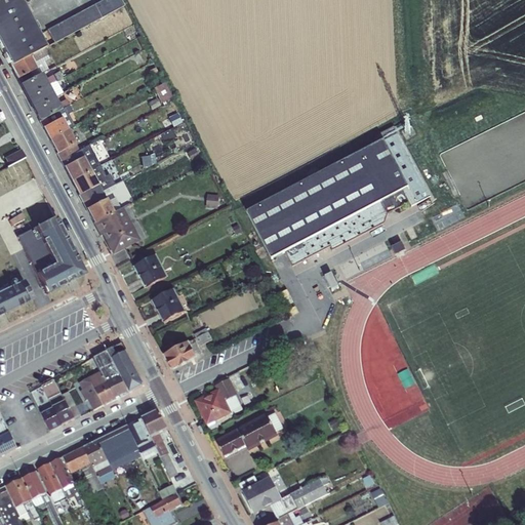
[(0,0),(0,33),(29,18),(18,0),(0,0)]
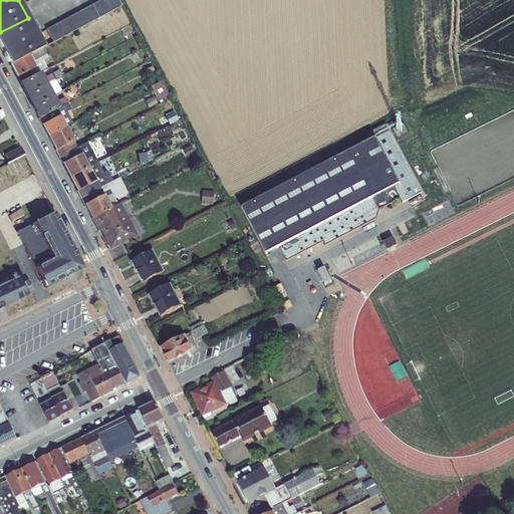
[(53,41),(120,5),(117,0),(98,0),(99,1),(46,29),(53,41)]
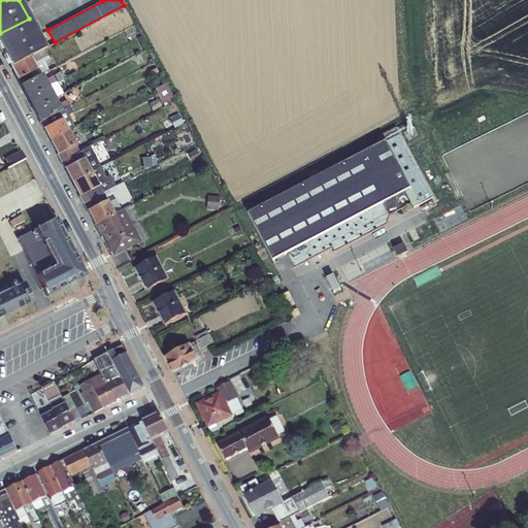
[(29,19),(0,33),(0,45),(10,66),(30,56),(43,48),(44,48),(29,19)]
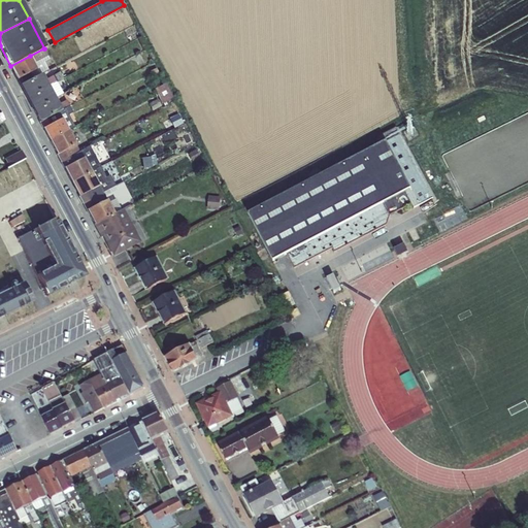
[(30,56),(10,66),(18,78),(36,69),(33,63),(30,56)]
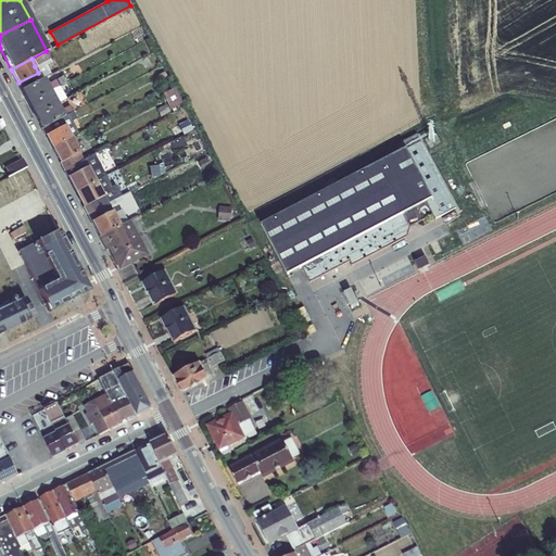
[(38,73),(19,83),(22,89),(35,81),(35,80),(51,73),(47,64),(51,62),(50,59),(35,66),(38,73)]
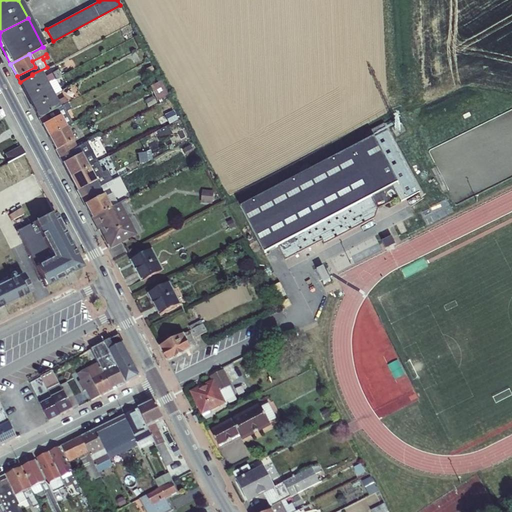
[(145,69),(148,74),(154,71),(152,66),(145,69)]
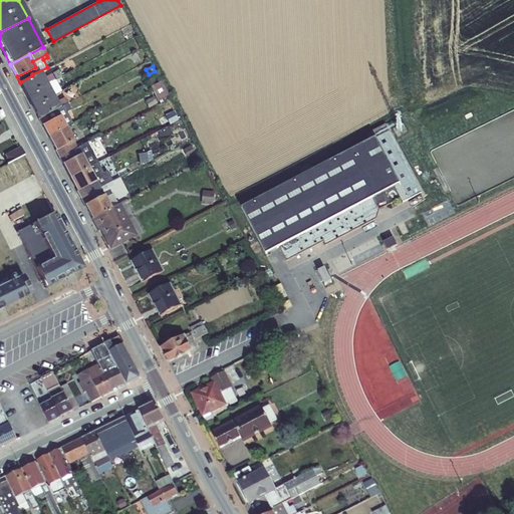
[(40,71),(46,83),(49,82),(61,75),(58,69),(45,76),(42,70),(40,71)]
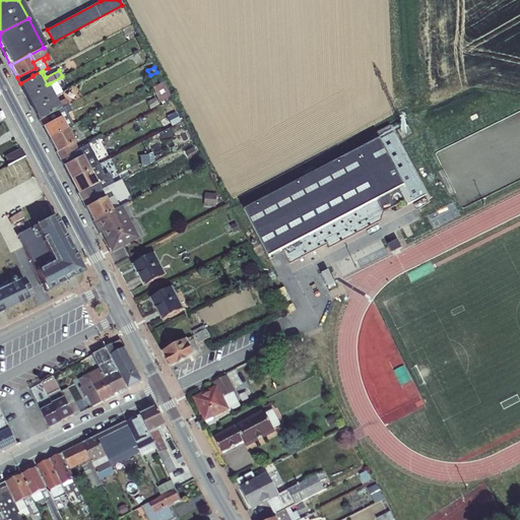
[(33,76),(20,83),(26,95),(47,84),(41,72),(33,76)]
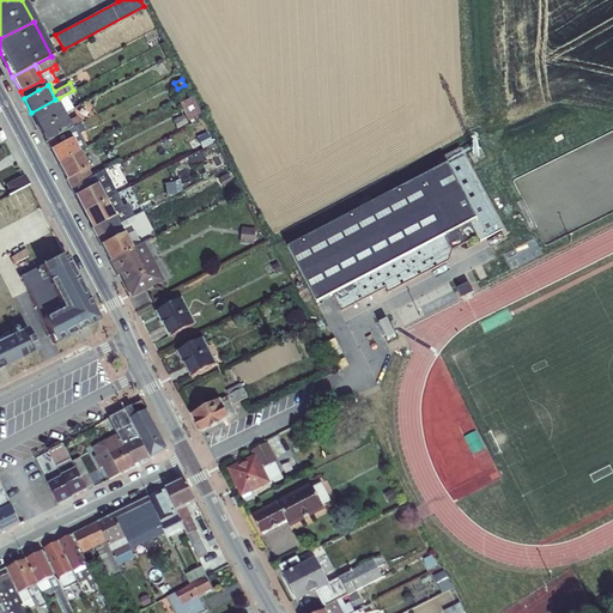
[(180,103),(188,120),(201,114),(192,96),(180,103)]
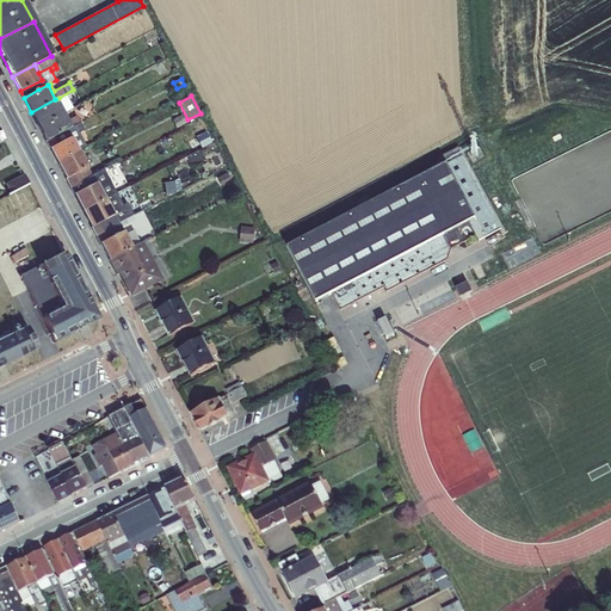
[(59,98),(55,99),(62,113),(66,112),(73,109),(69,102),(62,105),(59,98)]
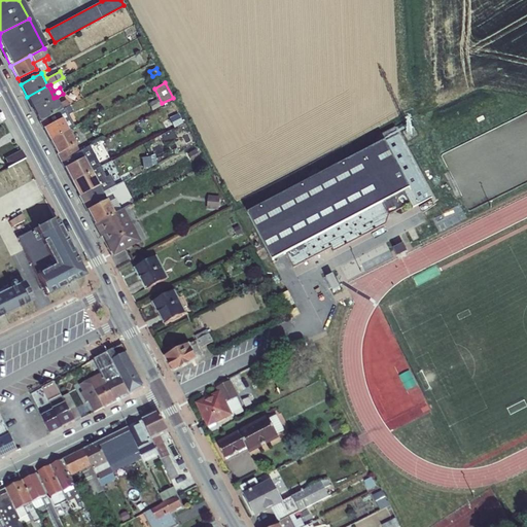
[(33,108),(54,98),(47,85),(27,97),(33,108)]
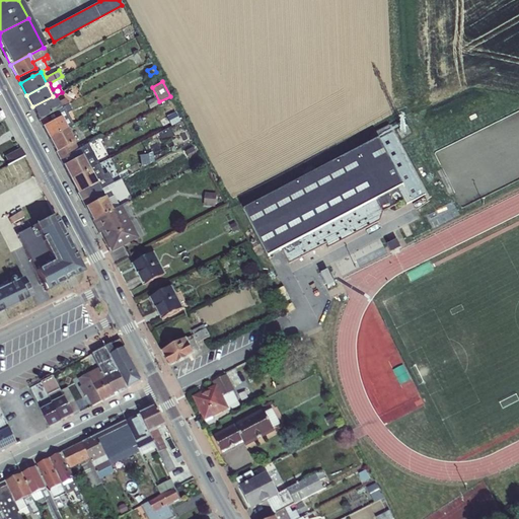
[(53,96),(60,108),(68,103),(65,98),(59,101),(56,95),(53,96)]
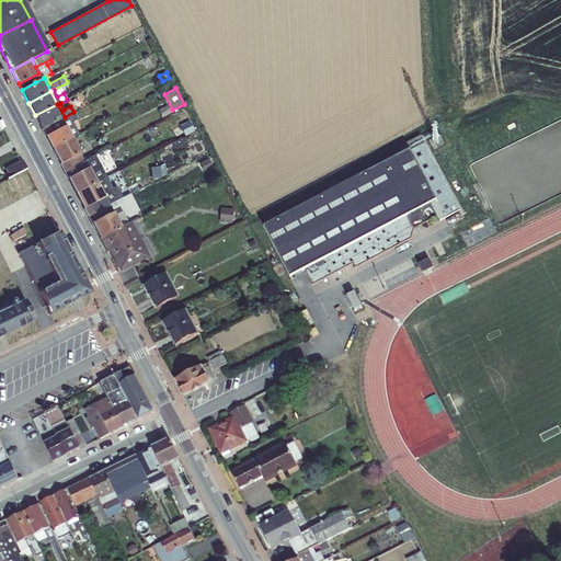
[(57,104),(35,115),(43,128),(65,117),(57,104)]
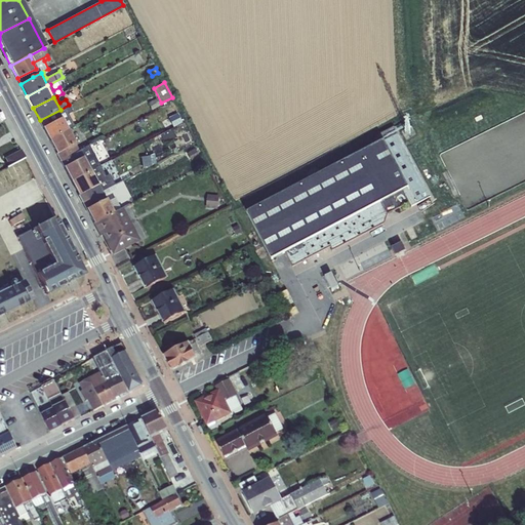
[(152,110),(160,105),(157,98),(148,103),(152,110)]
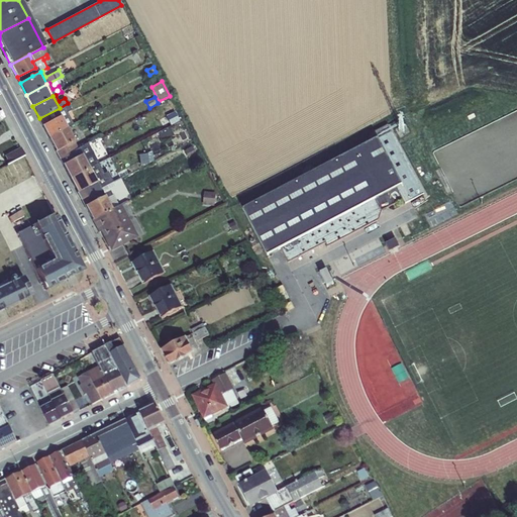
[(162,104),(165,111),(175,106),(172,100),(169,101),(162,104)]
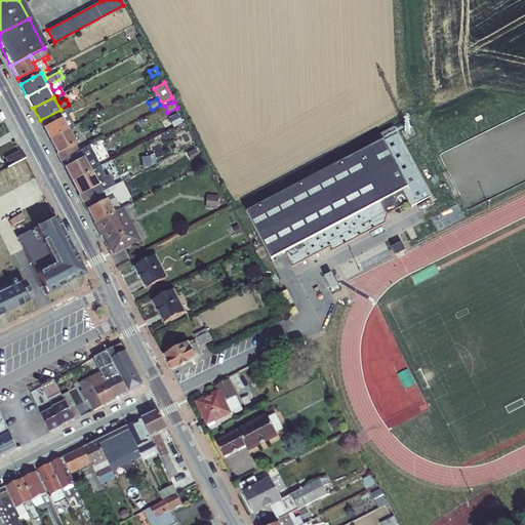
[(69,105),(61,110),(40,120),(43,127),(62,117),(68,128),(74,125),(68,114),(72,112),(69,105)]
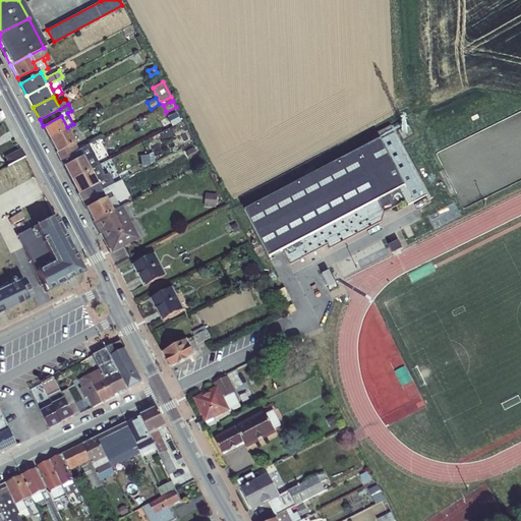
[(61,116),(43,126),(49,137),(67,128),(67,127),(61,116)]
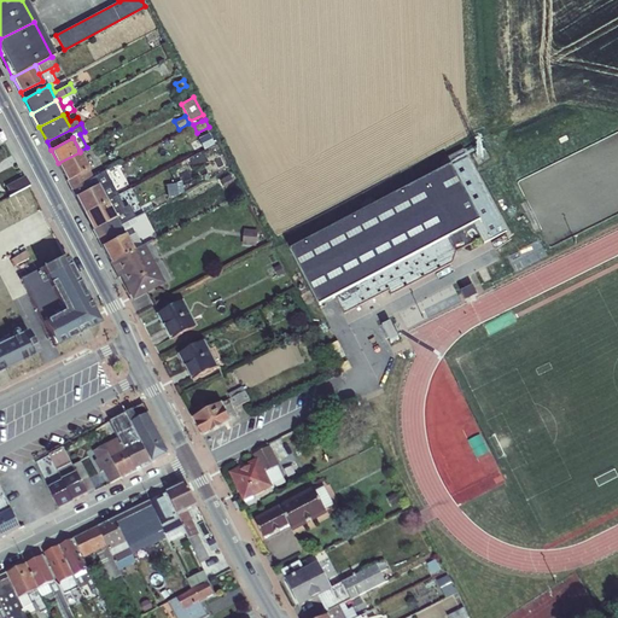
[(448,168),(467,158),(464,149),(443,159),(448,168)]
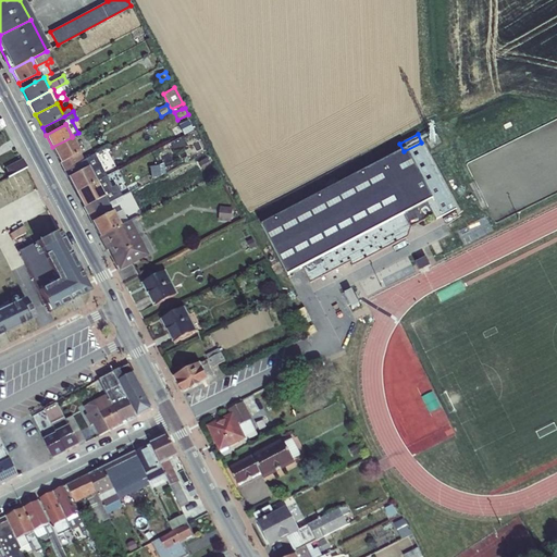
[(72,137),(52,147),(60,162),(79,152),(72,137)]
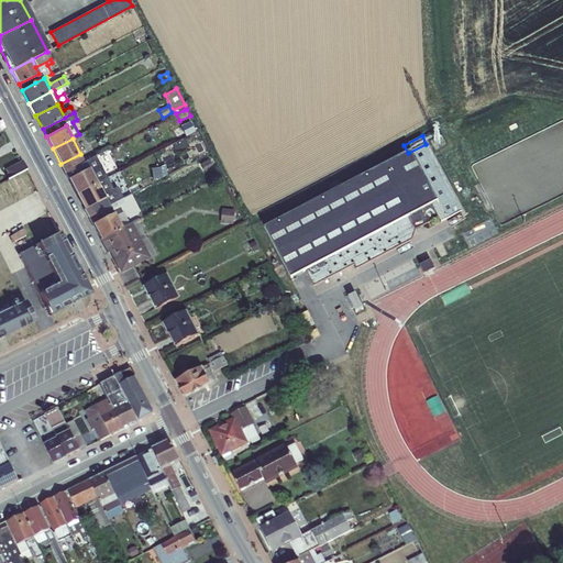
[(191,144),(197,155),(206,151),(199,140),(191,144)]
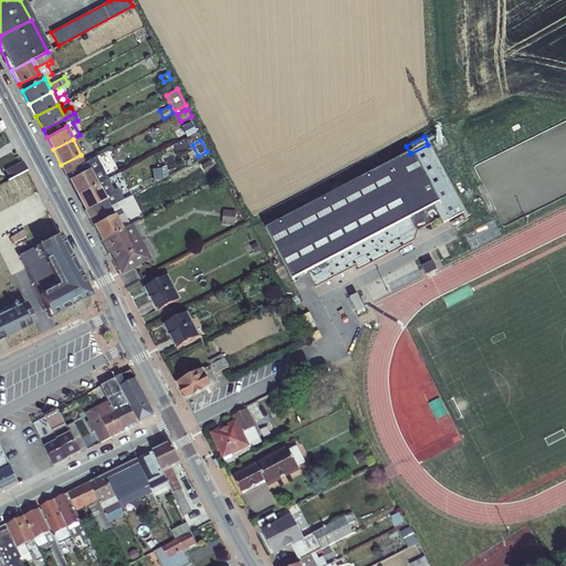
[(281,221),(266,229),(293,280),(307,272),(315,287),(356,265),(358,270),(415,241),(417,231),(441,219),(442,222),(463,212),(428,145),(410,154),(281,221)]
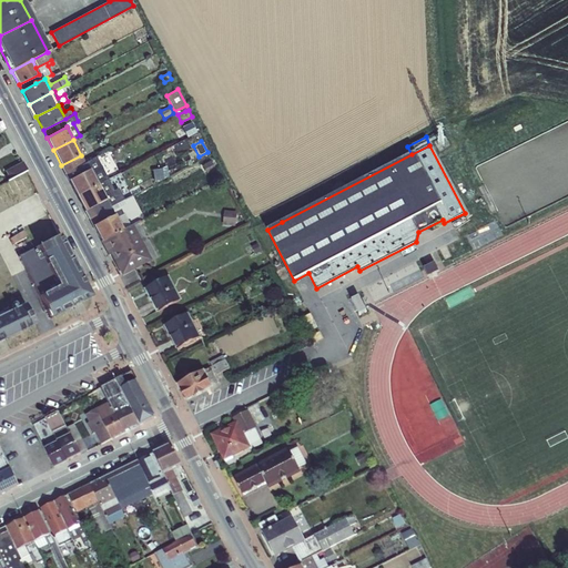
[(81,155),(61,165),(66,173),(85,162),(81,155)]
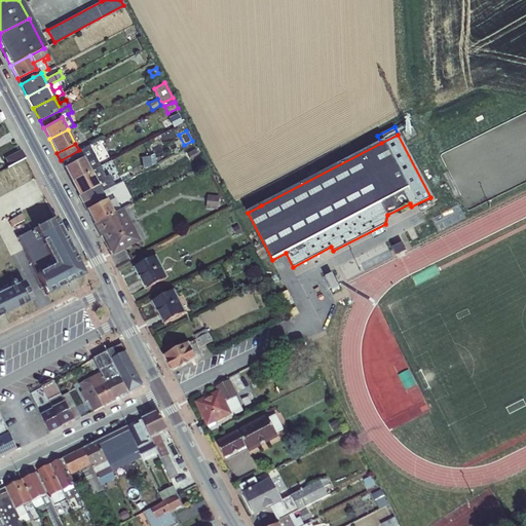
[(61,160),(64,166),(83,157),(92,152),(89,145),(79,150),(61,160)]
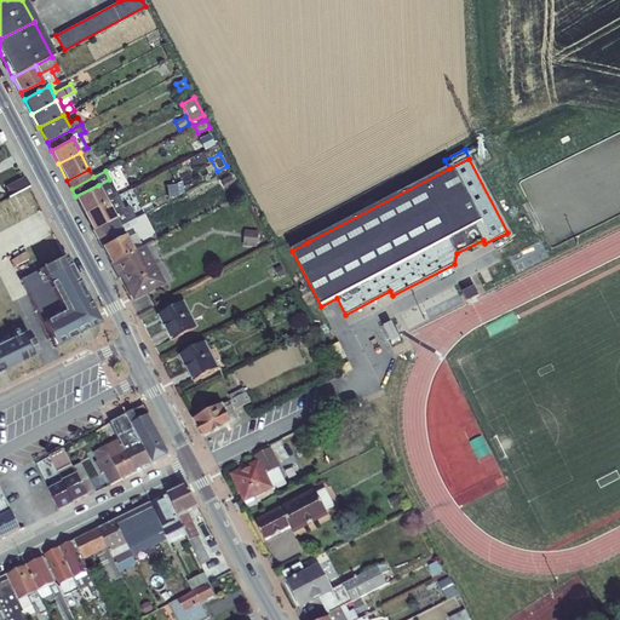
[(222,181),(225,189),(235,184),(230,176),(222,181)]
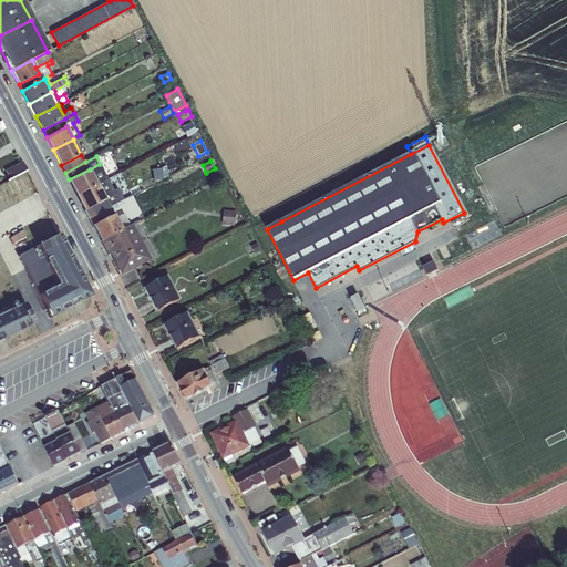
[(4,171),(10,179),(27,169),(22,162),(4,171)]
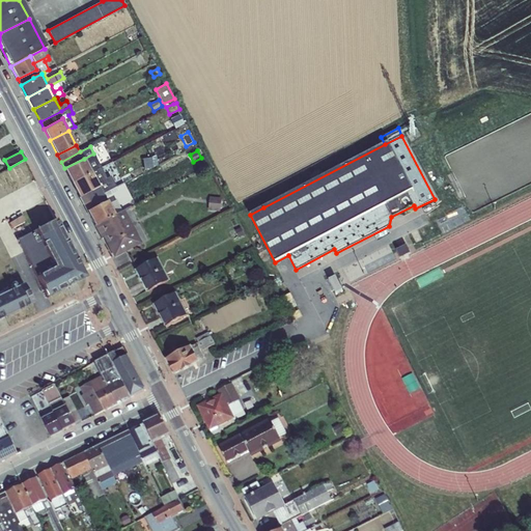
[(96,159),(93,154),(84,159),(86,164),(96,159)]
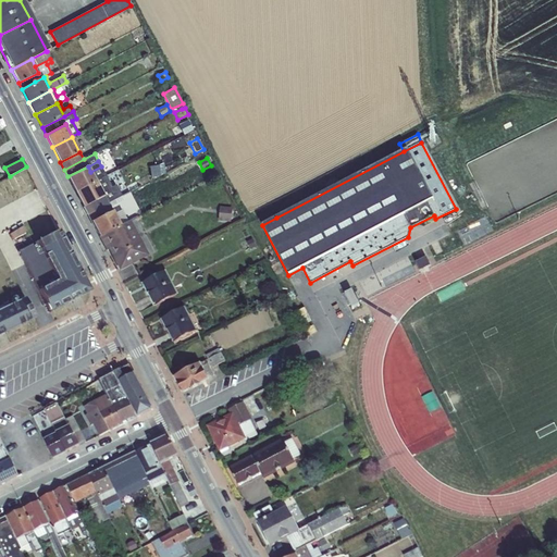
[(34,182),(26,166),(10,176),(4,178),(11,193),(17,189),(34,182)]
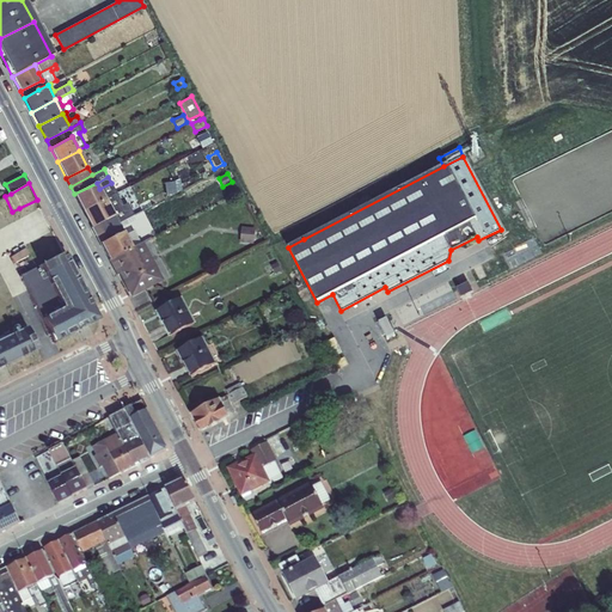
[(84,210),(105,200),(99,189),(97,183),(74,194),(84,210)]
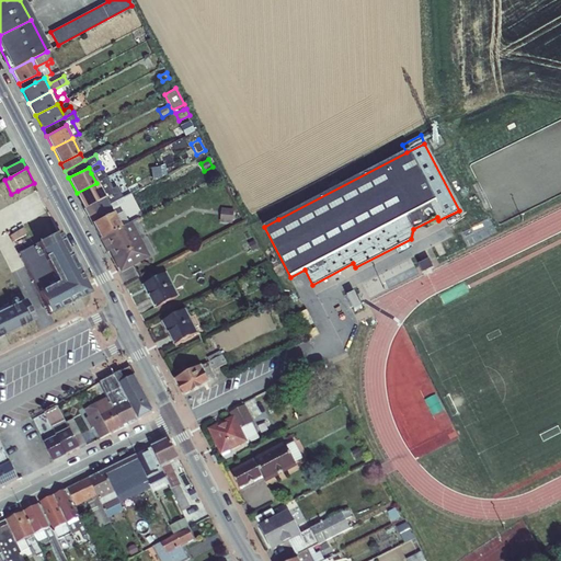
[(106,176),(102,168),(91,173),(96,183),(96,182),(106,176)]
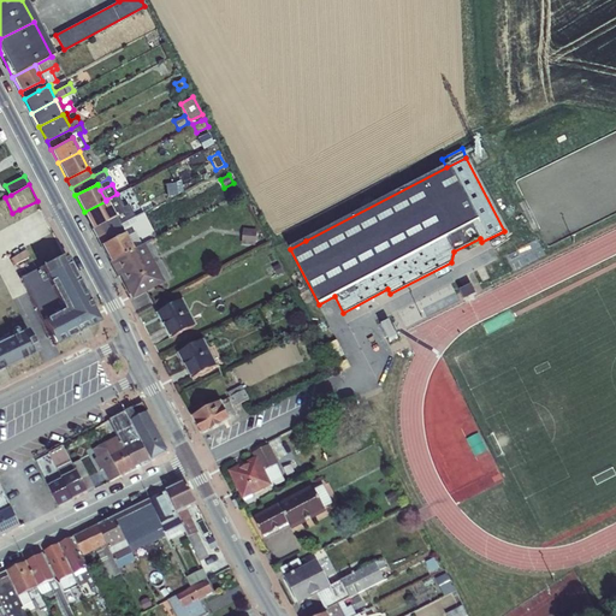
[(0,219),(12,213),(5,197),(0,200),(0,219)]
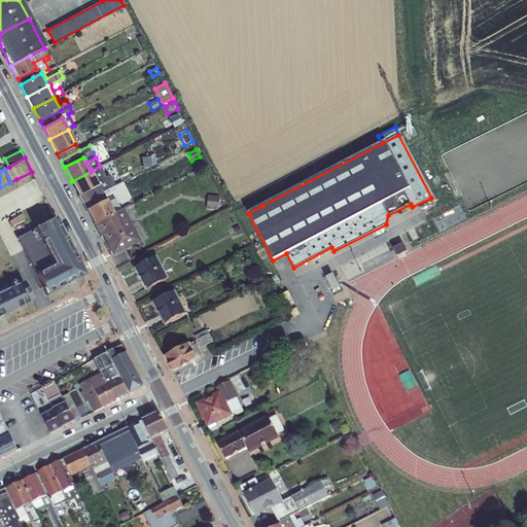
[(91,172),(72,181),(79,196),(98,185),(91,171),(91,172)]
